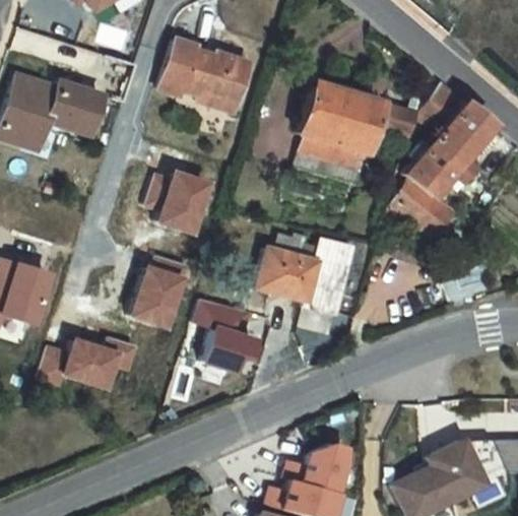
[(89,0),(94,8),(109,0),(114,0),(118,7),(129,0),(89,0)]
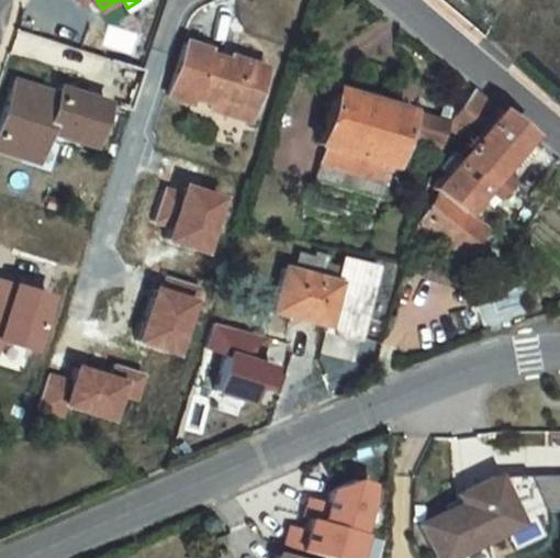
[(226,60),(206,55),(209,49),(188,43),(172,96),(193,102),(196,95),(254,111),(266,67),(228,55),(226,60)]
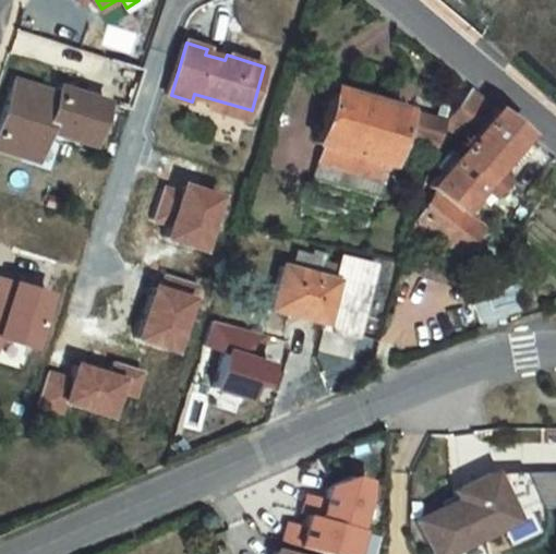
[(14,125),(27,84),(16,81),(0,133),(0,152),(7,154),(14,125)]
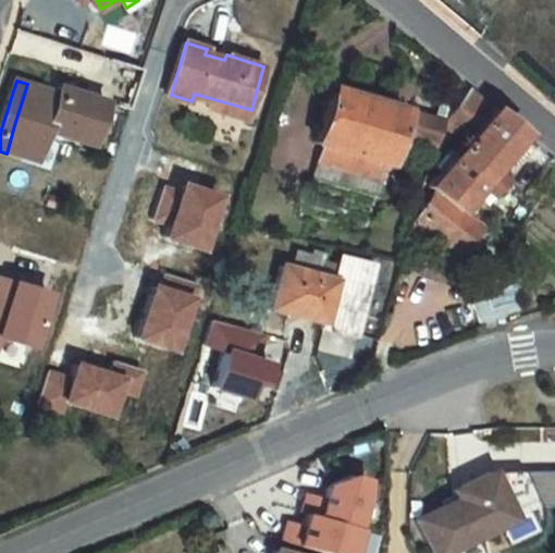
[(63,96),(27,84),(14,125),(7,154),(27,160),(32,143),(46,147),(51,130),(97,142),(109,101),(64,89),(63,96)]
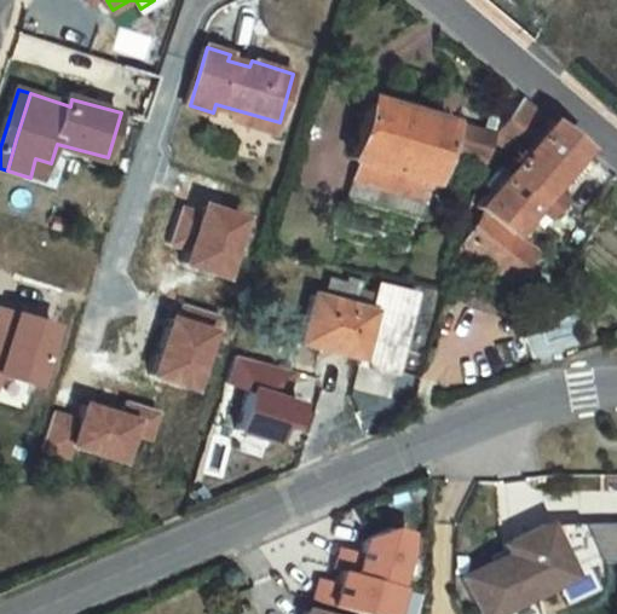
[(529,152),(555,117),(531,99),(506,134),(529,152)]
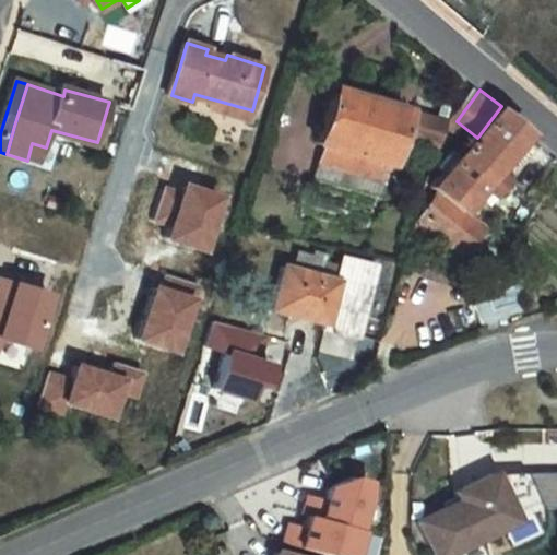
[(437,148),(443,118),(366,102),(355,97),(334,92),(319,149),(326,150),(318,182),(384,200),(399,139),(437,148)]
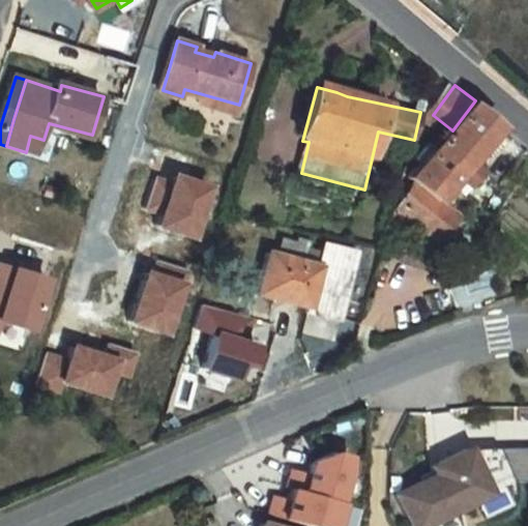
[(487,111),(475,100),(452,130),(450,133),(484,158),(508,127),(487,111)]
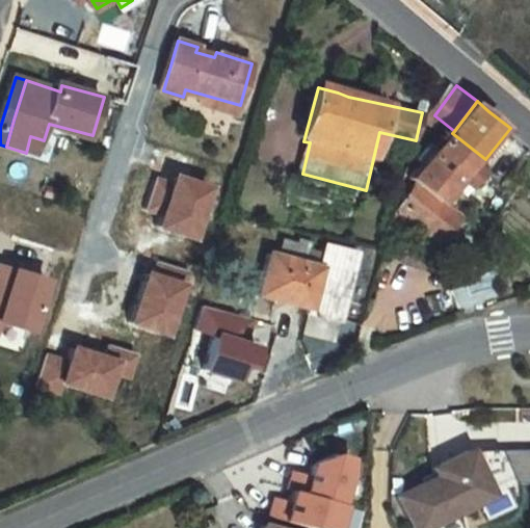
[(415,180),(424,186),(449,204),(453,199),(469,181),(485,159),(452,133),(415,180)]
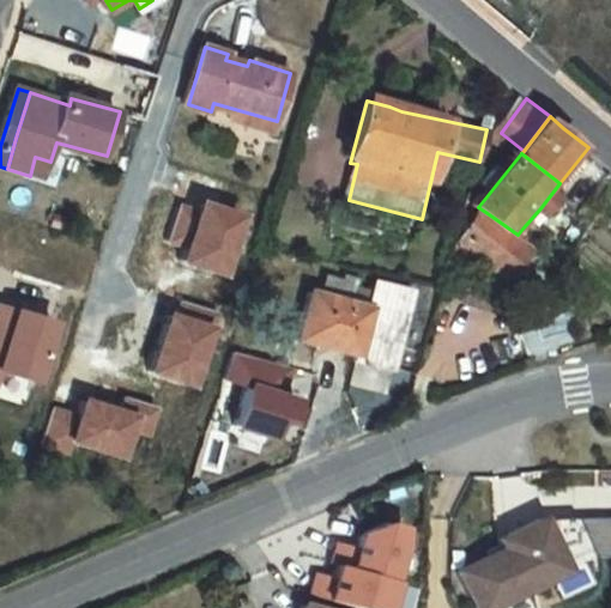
[(46,180),(50,162),(35,157),(30,176),(46,180)]
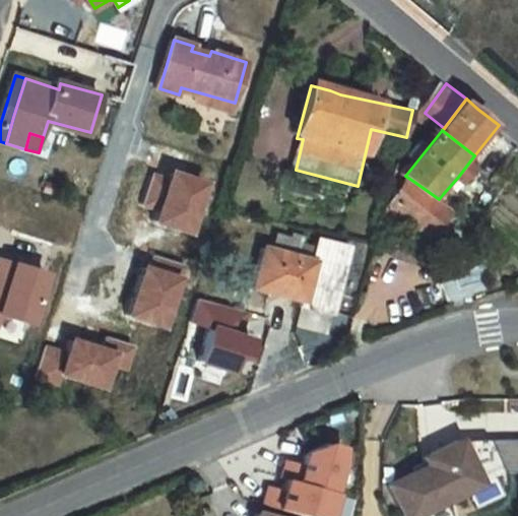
[(143,201),(163,206),(158,219),(194,230),(209,178),(174,168),(172,177),(152,171),(143,201)]
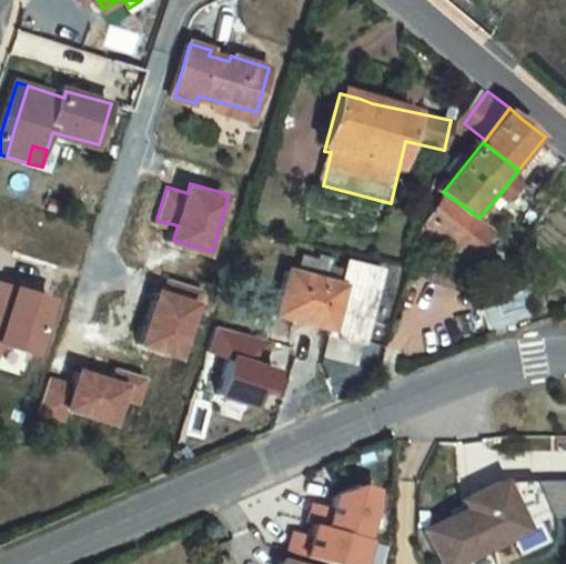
[(479,218),(453,199),(435,219),(434,224),(482,263),(507,232),(484,212),(479,218)]
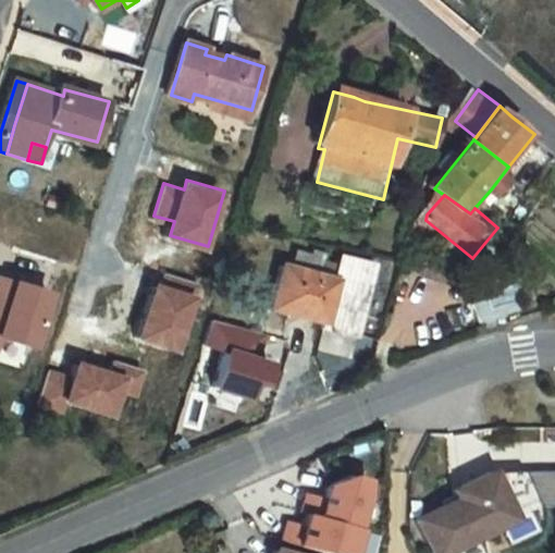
[(336,277),(287,262),(274,307),(325,321),(323,328),(359,336),(378,263),(343,254),(336,277)]
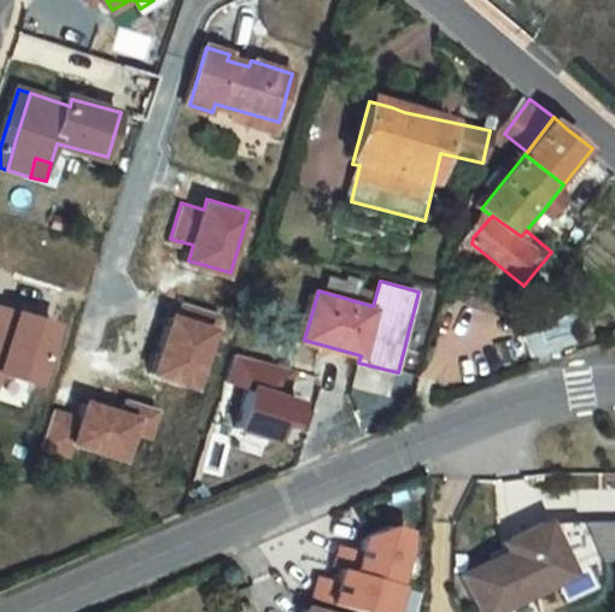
[(182,299),(179,312),(174,311),(156,371),(203,386),(221,325),(216,324),(220,311),(182,299)]
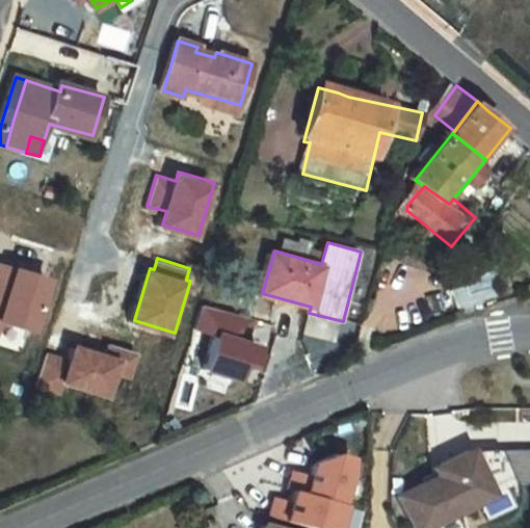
[(37,327),(52,278),(0,261),(0,316),(37,327)]
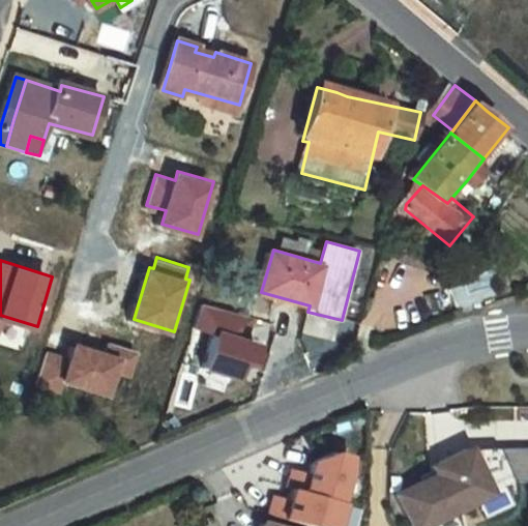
[(216,329),(253,340),(260,317),(208,301),(201,326),(215,330),(216,329)]
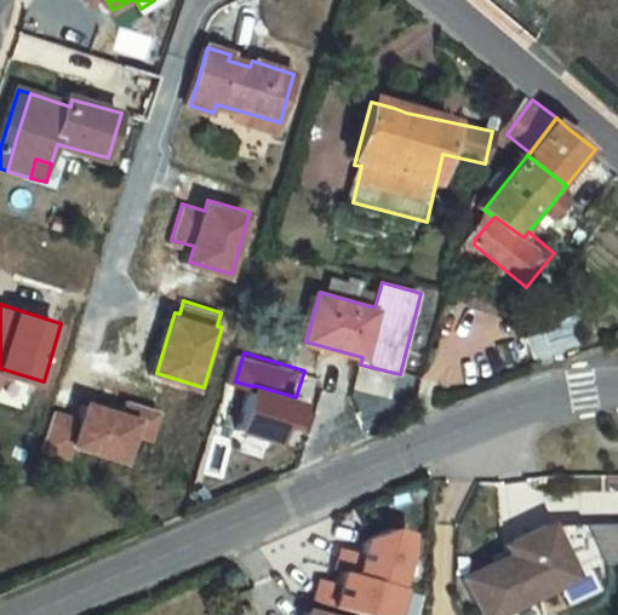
[(296,397),(253,385),(252,386),(240,426),(282,438),(287,424),(297,427),(305,401),(296,397)]
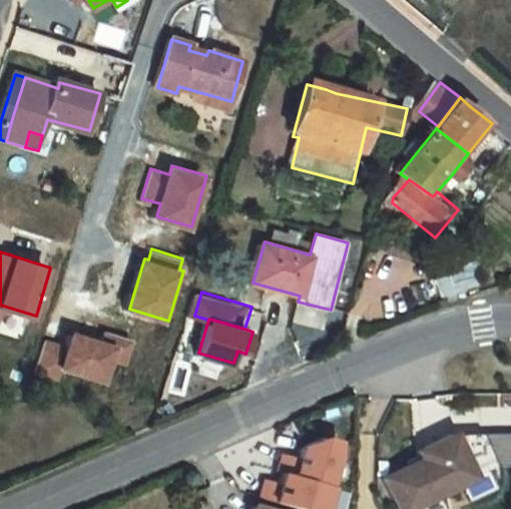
[(73,332),(69,346),(44,338),(34,371),(59,379),(62,368),(106,382),(113,359),(125,363),(133,338),(105,330),(101,340),(73,332)]
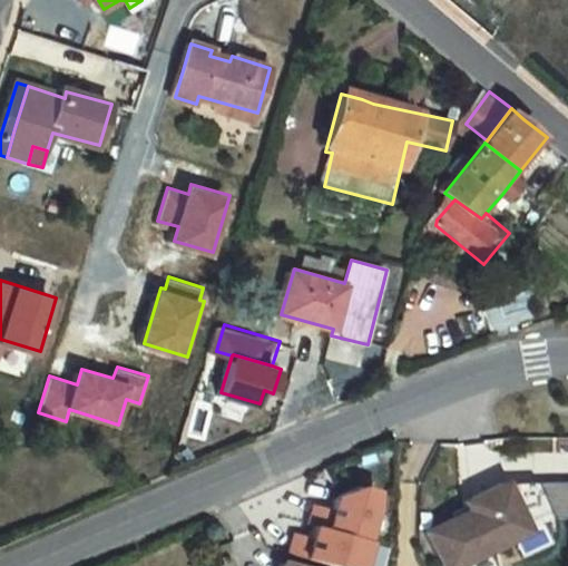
[(426,557),(429,565),(510,565),(532,556),(509,505),(463,526),(469,536),(426,557)]
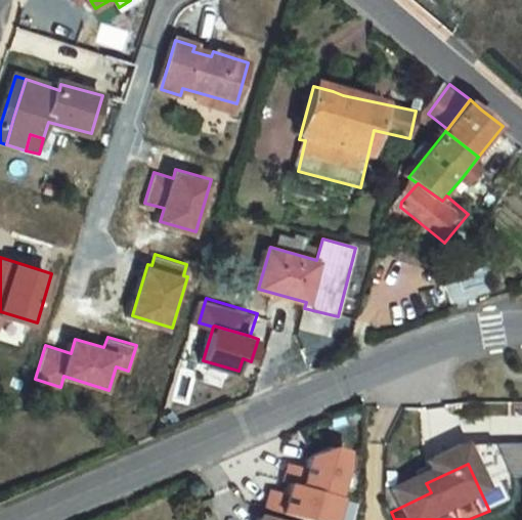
[(293,486),(288,503),(293,505),(341,517),(349,487),(349,472),(335,468),(312,477),(309,490),(293,486)]
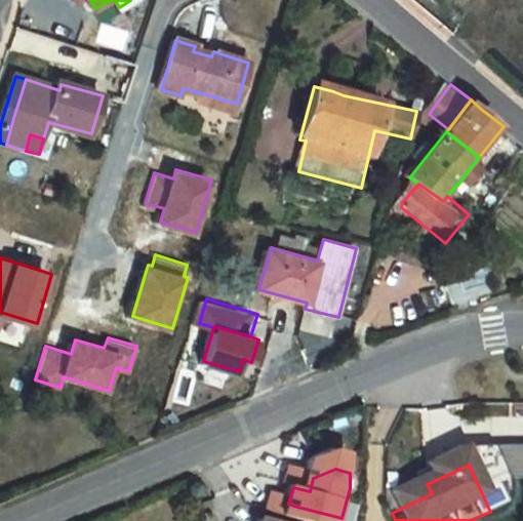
[(290,517),(276,513),(273,520),(343,520),(344,519),(342,518),(293,506),(290,517)]
